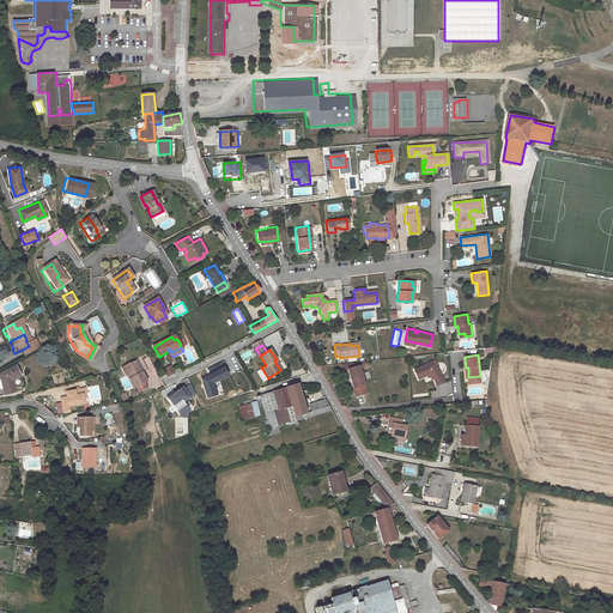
[(140,358),(137,359),(141,368),(139,369),(141,374),(146,370),(140,358)]
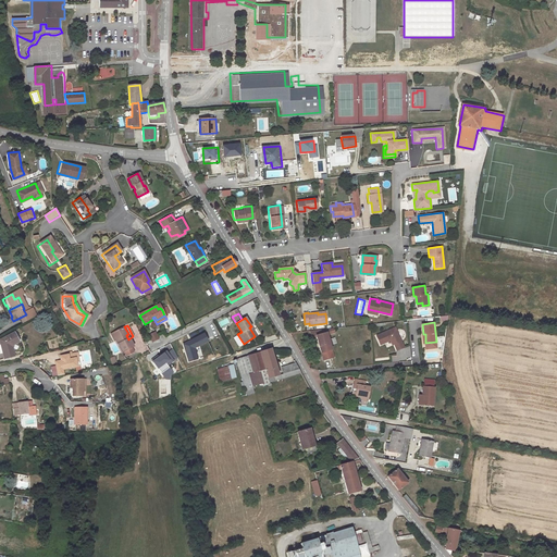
[(124,326),(114,332),(119,339),(115,341),(118,344),(123,354),(124,353),(132,348),(134,347),(128,339),(126,335),(128,334),(124,326)]
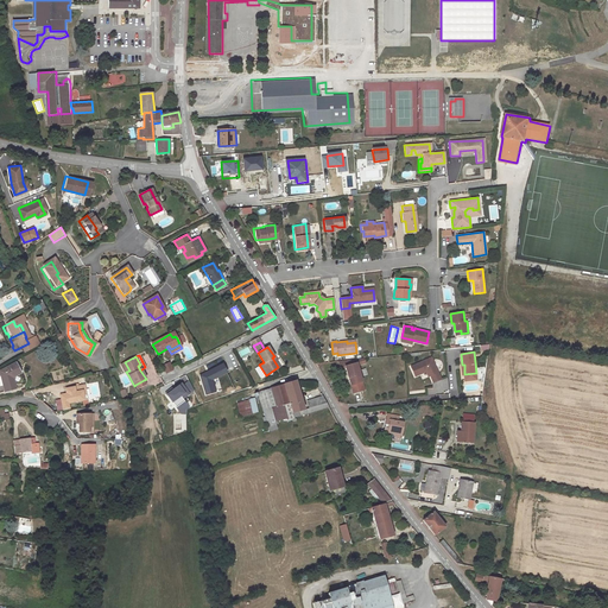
[(365,358),(340,361),(341,367),(346,366),(353,393),(365,390),(358,365),(366,362),(365,358)]
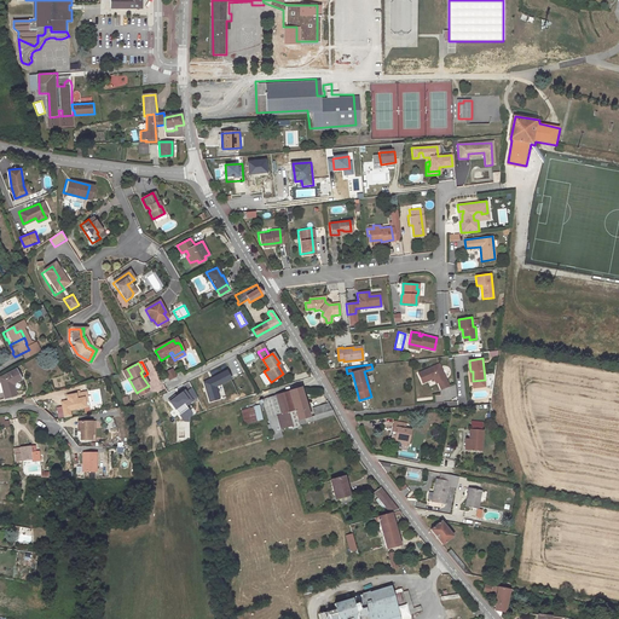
[(449,386),(440,364),(418,372),(422,382),(434,377),(435,376),(438,382),(441,389),(449,386)]
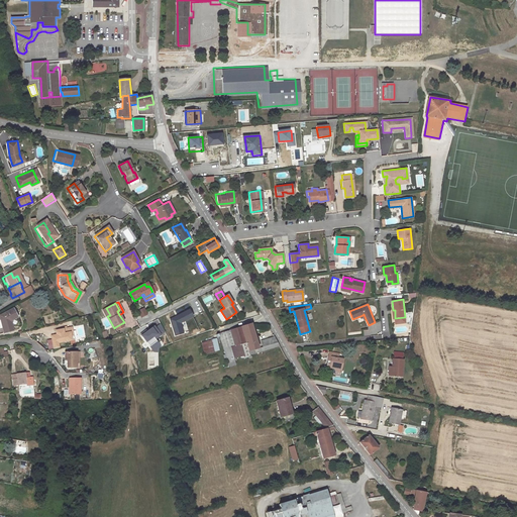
[(139,310),(142,316),(147,314),(144,308),(139,310)]
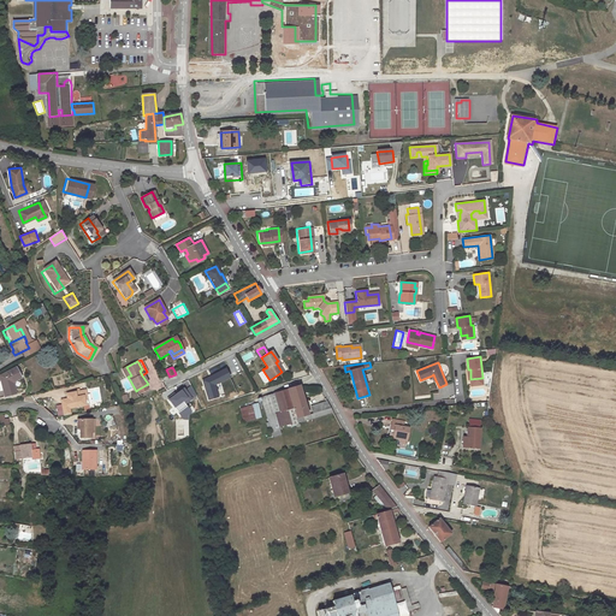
[(227,369),(201,379),(209,401),(220,397),(215,384),(231,379),(227,369)]
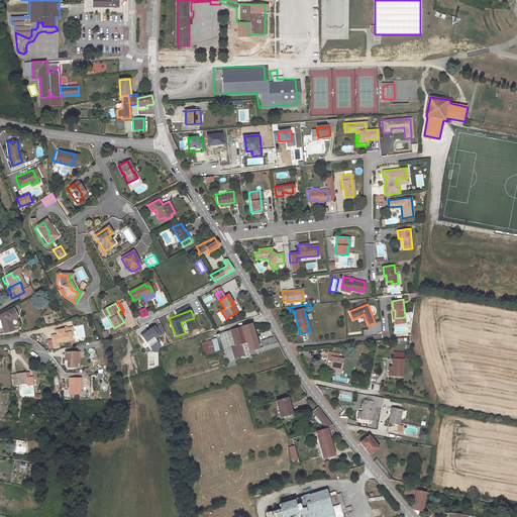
[(5,322),(10,320),(7,312),(0,313),(0,332),(7,330),(5,322)]
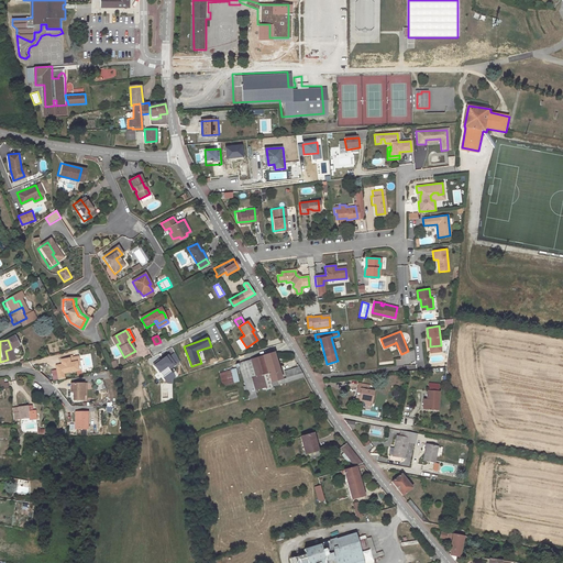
[(273,386),(283,382),(274,352),(251,360),(257,379),(269,376),(273,386)]
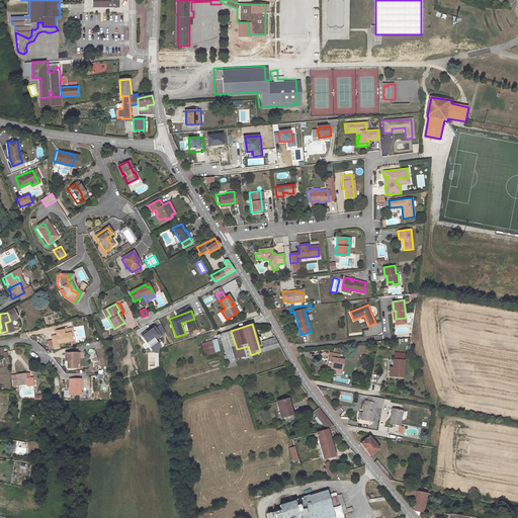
[(157,340),(166,334),(161,325),(143,336),(154,354),(162,349),(157,340)]
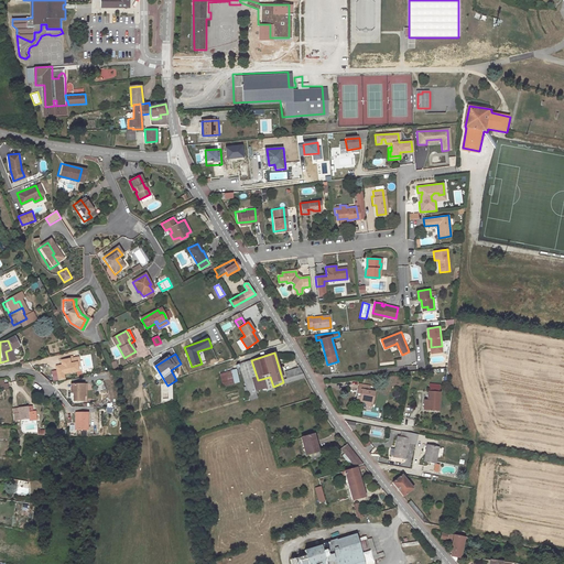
[(57,372),(60,382),(65,381),(64,376),(79,373),(76,359),(64,361),(65,366),(62,367),(63,371),(57,372)]
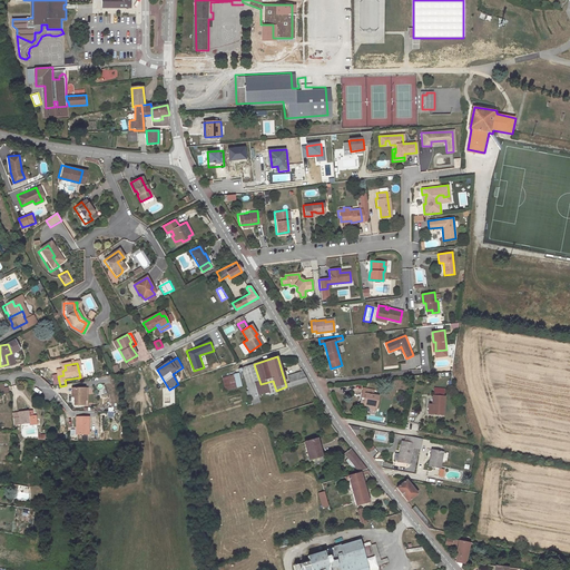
[(261,384),(254,364),(251,365),(257,385),(261,384)]
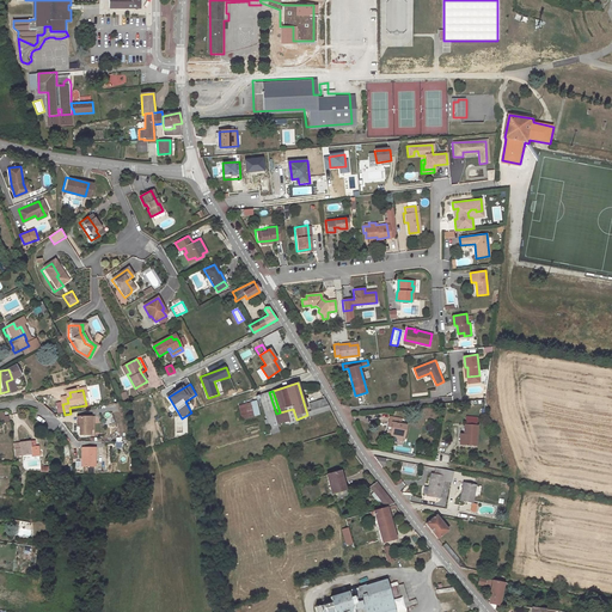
[(276,414),(269,392),(259,395),(270,427),(277,424),(275,414),(276,414)]
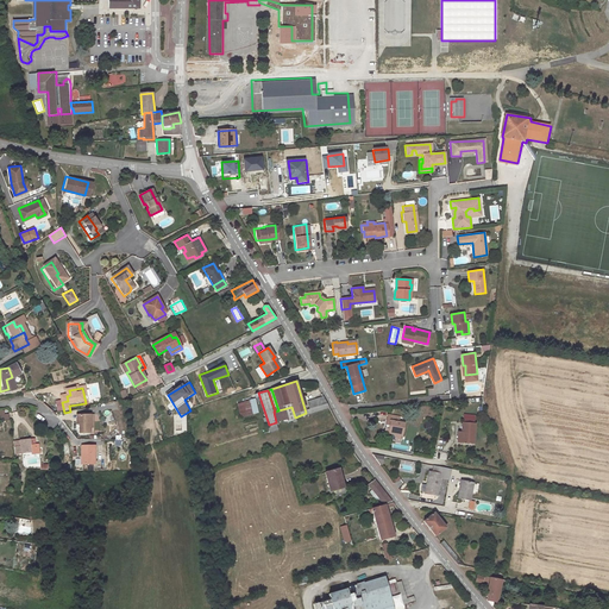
[(242,418),(259,413),(256,399),(238,403),(242,418)]
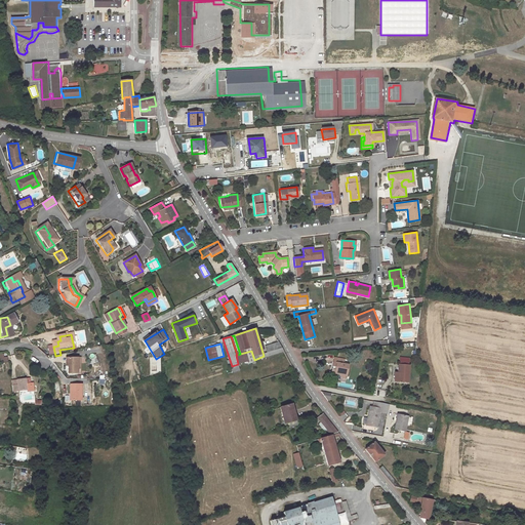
[(282,349),(281,345),(268,350),(269,354),(282,349)]
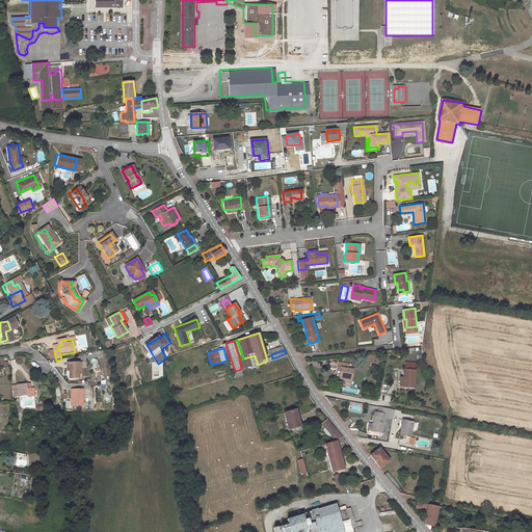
[(342,361),(331,363),(331,367),(334,367),(334,369),(333,370),(333,379),(337,378),(339,380),(342,380),(343,378),(344,379),(349,379),(348,365),(342,366),(342,361)]
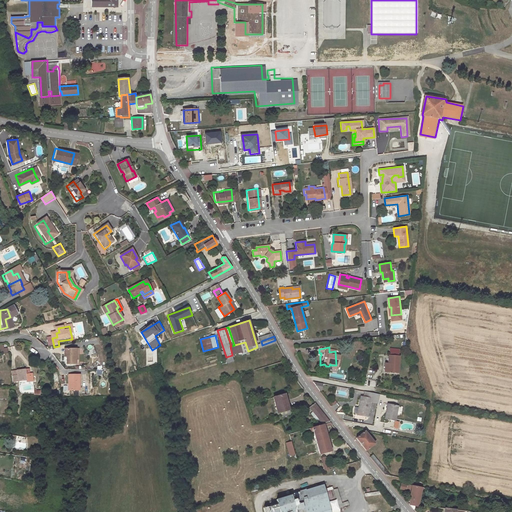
[(67,360),(68,368),(77,368),(77,356),(79,356),(79,351),(67,352),(67,357),(65,357),(66,360),(67,360)]
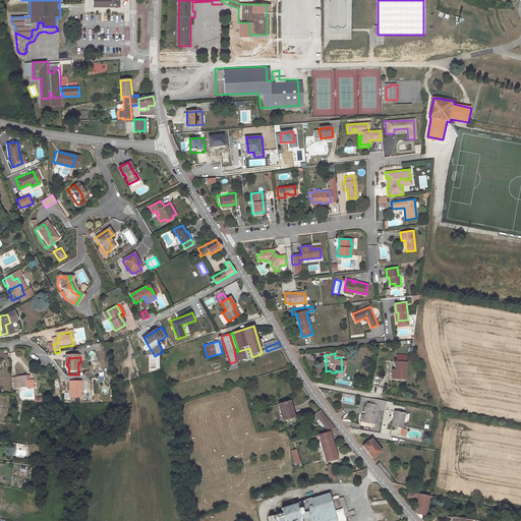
[(406,361),(395,361),(394,371),(393,371),(393,379),(405,380),(406,361)]
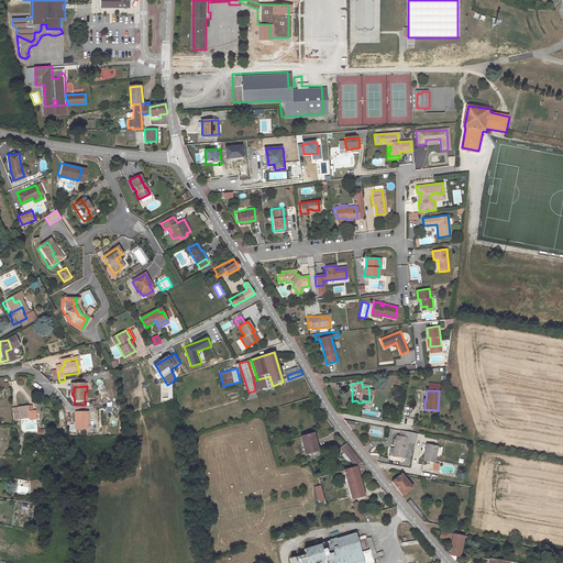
[(22,424),(28,424),(28,417),(28,411),(11,411),(11,417),(6,417),(6,422),(22,422),(22,424)]
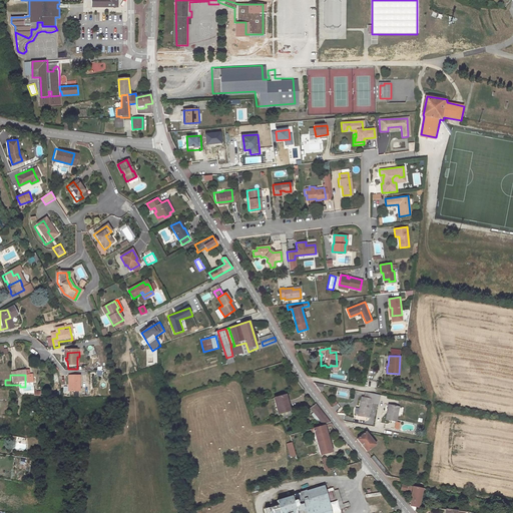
[(69,397),(79,398),(80,381),(69,380),(68,390),(69,390),(69,397)]
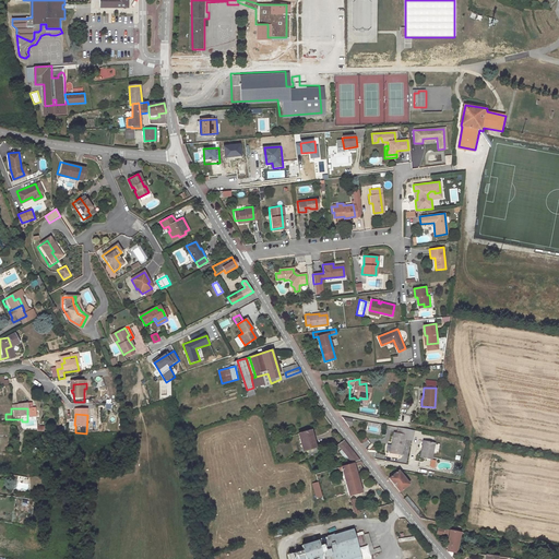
[(368,421),(366,431),(380,435),(382,425),(368,421)]
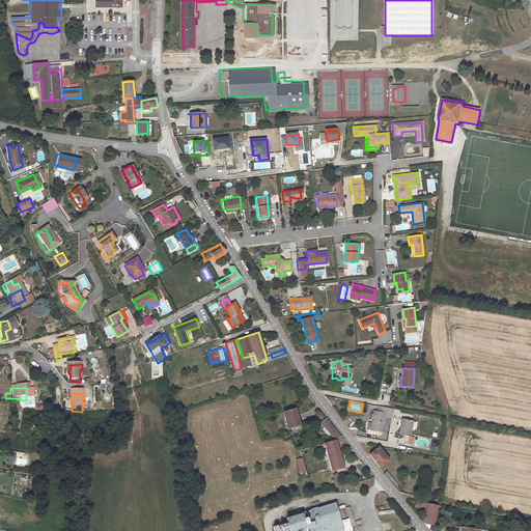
[(392,418),(394,409),(388,408),(387,412),(382,412),(378,411),(376,414),(374,414),(371,429),(382,431),(385,416),(392,418)]
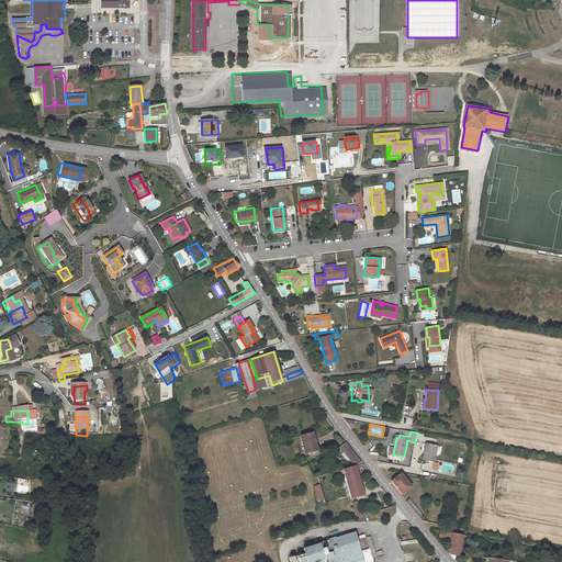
[(317,450),(313,433),(301,436),(306,457),(310,456),(308,452),(317,450)]
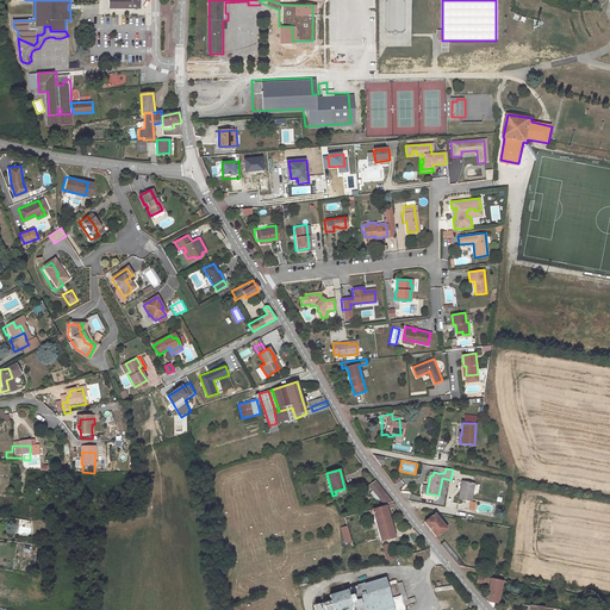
[(392,500),(375,480),(368,485),(384,503),(392,500)]
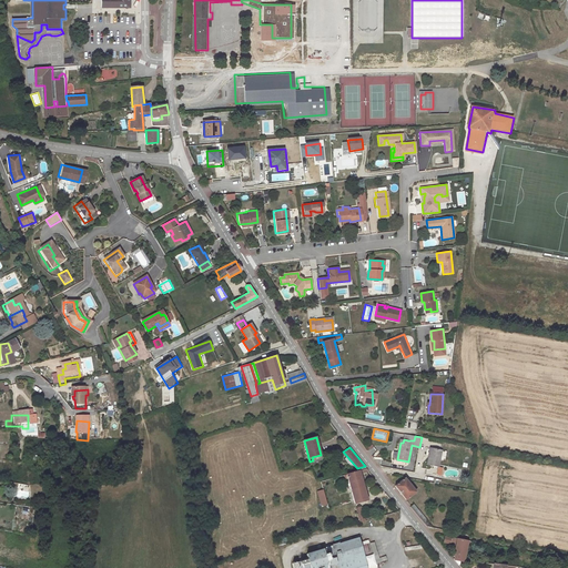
[(443,449),(432,447),(428,464),(439,466),(443,449)]
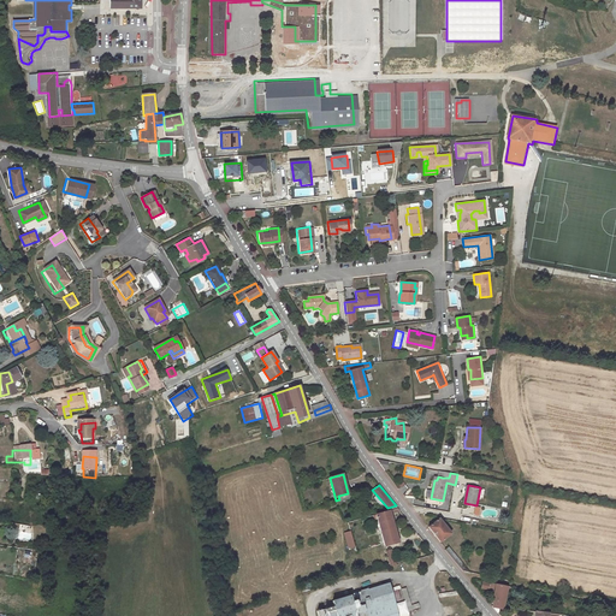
[(385,545),(400,542),(390,509),(375,514),(384,540),(381,540),(384,545),(385,545)]
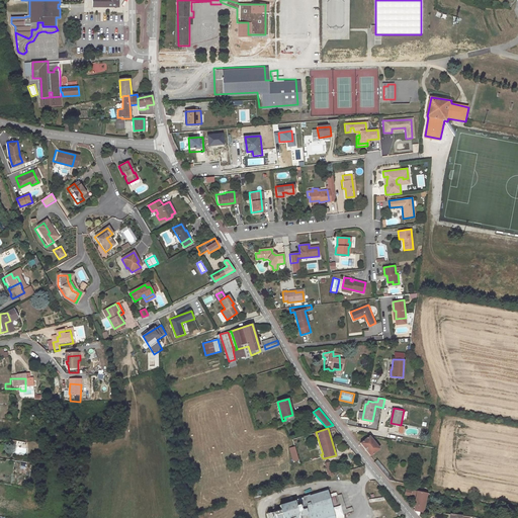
[(379,448),(370,436),(361,442),(370,455),(379,448)]
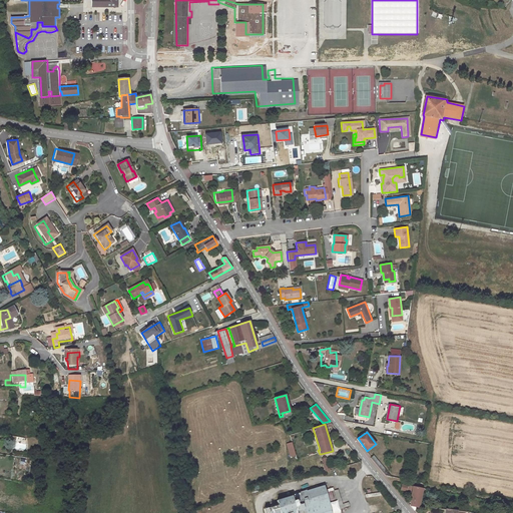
[(287,444),(290,457),(296,456),(294,442),(287,444)]
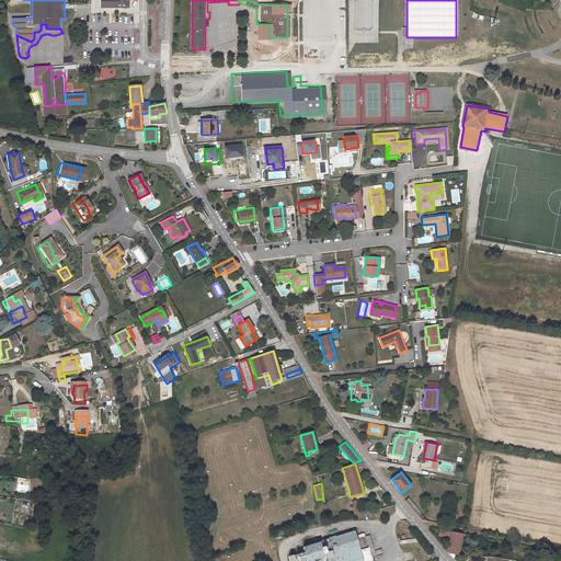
[(356,515),(362,514),(357,500),(352,501),(356,515)]
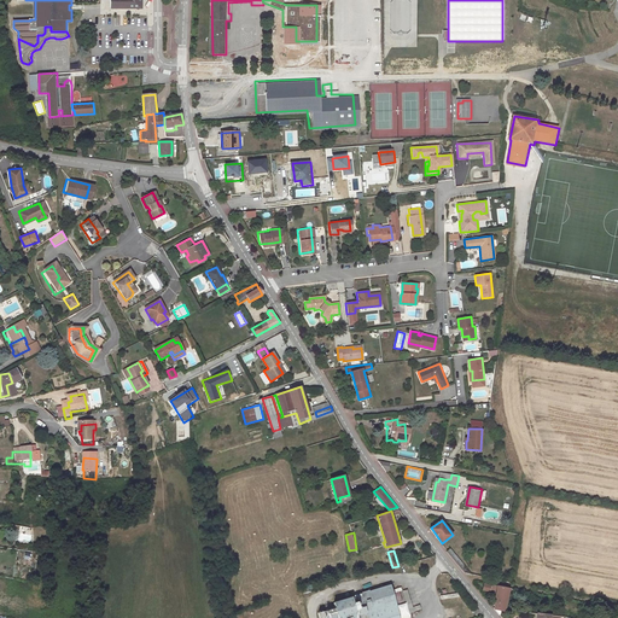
[(452,551),(448,553),(454,560),(458,558),(452,551)]
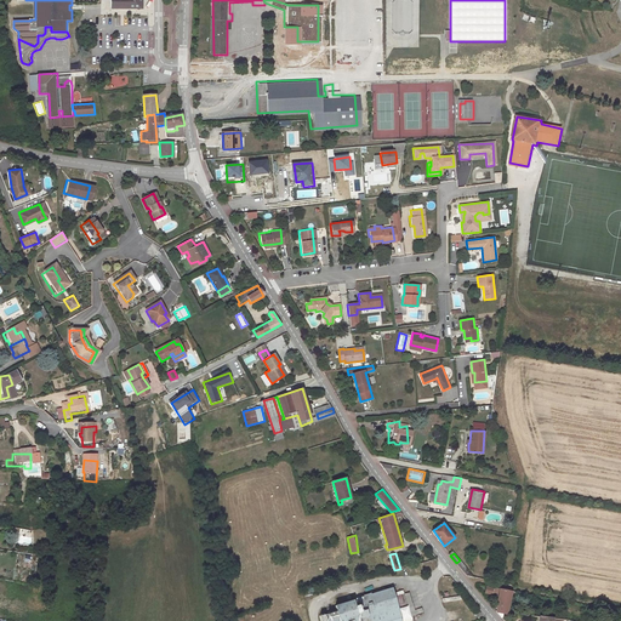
[(507,614),(511,591),(486,586),(485,592),(494,594),(494,591),(500,593),(497,607),(496,613),(505,614),(507,614)]
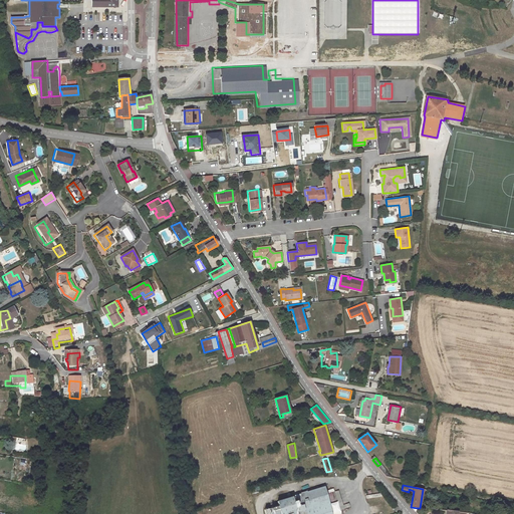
[(325,487),(278,500),(281,513),(318,513),(329,511),(332,510),(325,487)]
